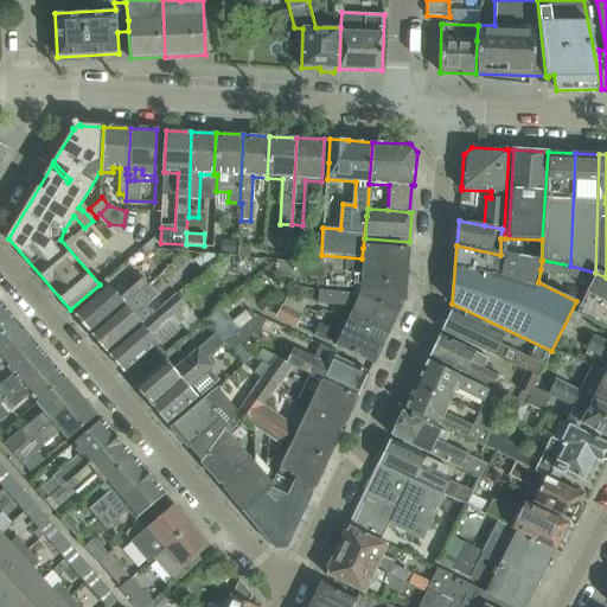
[(223,241),(222,255),(235,256),(236,242),(223,241)]
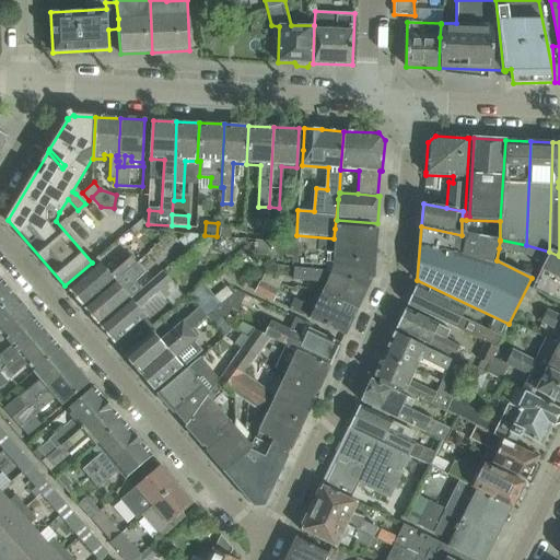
[(194,226),(178,241),(187,249),(202,236),(194,226)]
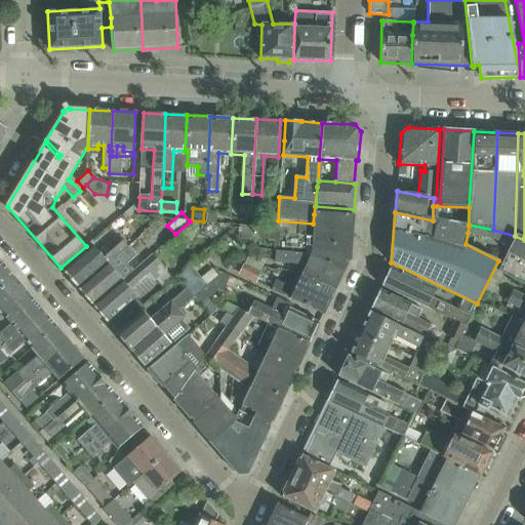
[(240,226),(239,239),(276,242),(276,246),(286,247),(288,247),(288,248),(312,250),(312,255),(344,270),(350,256),(354,217),(314,214),(313,224),(278,220),(277,229),(240,226)]
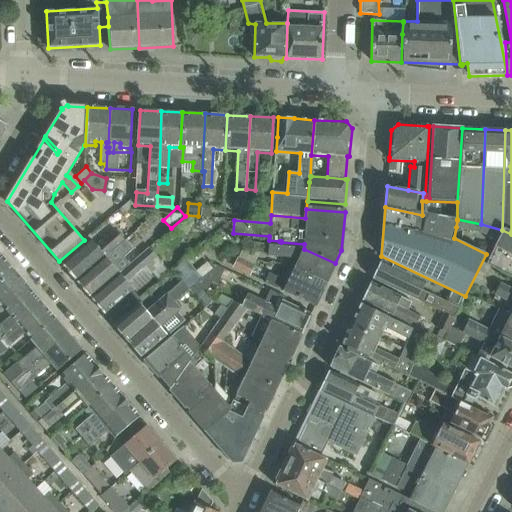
[(502,230),(481,224),(457,219),(457,220),(456,227),(482,233),(499,241),(487,264),(511,276),(511,233),(511,234),(502,230)]
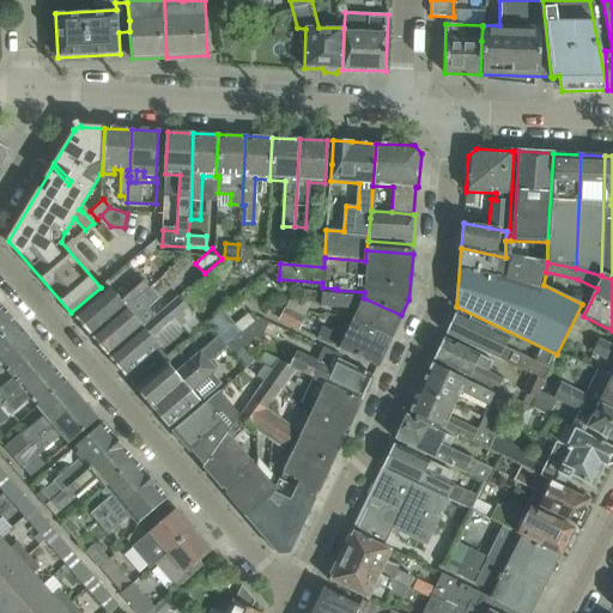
[(149,287),(149,289),(158,280),(149,268),(116,296),(109,287),(74,316),(91,337),(149,287)]
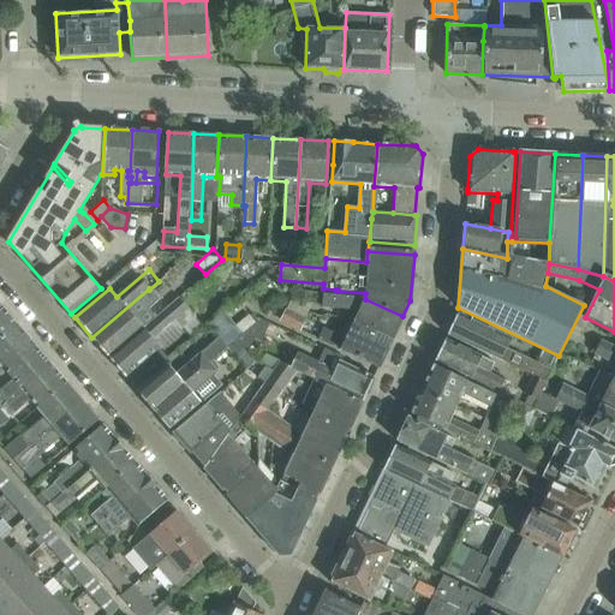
[(159,300),(149,290),(149,288),(91,338),(108,357),(143,328),(136,320),(159,300)]
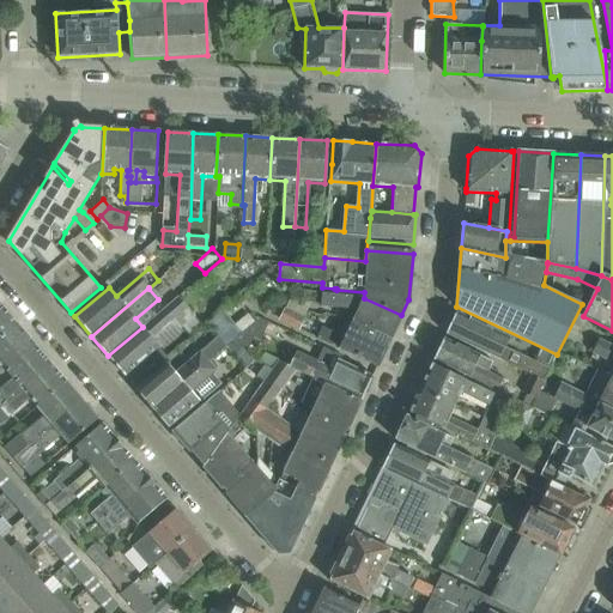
[(299,289),(298,297),(313,304),(319,304),(320,293),(299,289)]
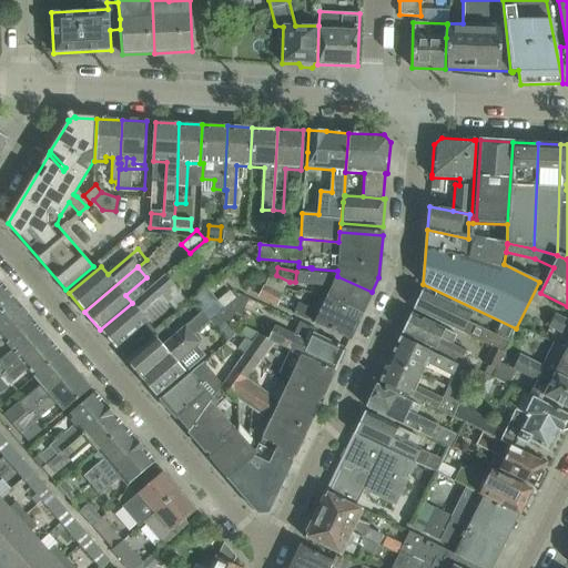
[(296,272),(295,282),(297,283),(306,283),(306,285),(334,285),(328,295),(364,311),(372,292),(337,276),(298,273),(296,272)]
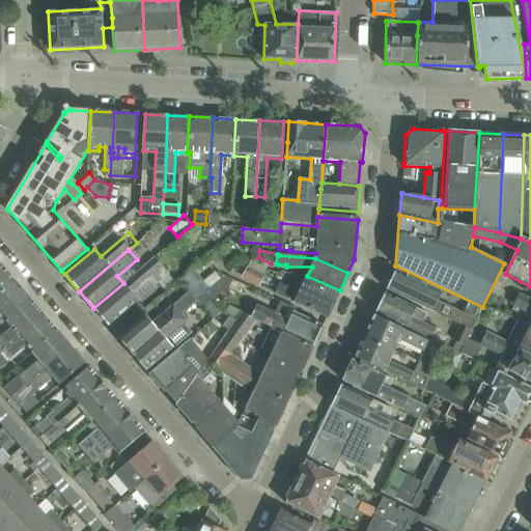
[(108,326),(138,300),(141,304),(160,288),(157,284),(169,274),(155,257),(123,283),(93,308),(108,326)]
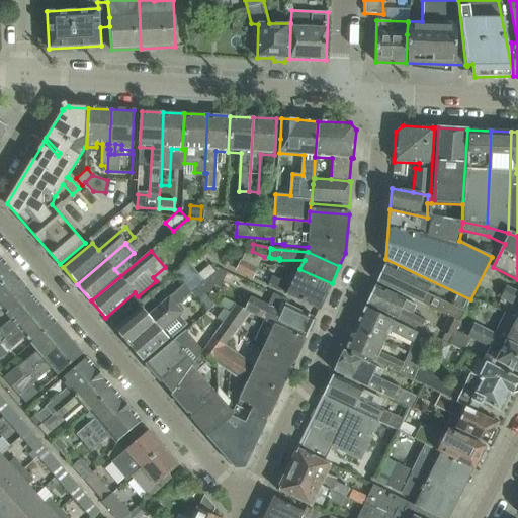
[(245,251),(240,261),(257,268),(262,257),(264,257),(252,251),(252,253),(245,251)]
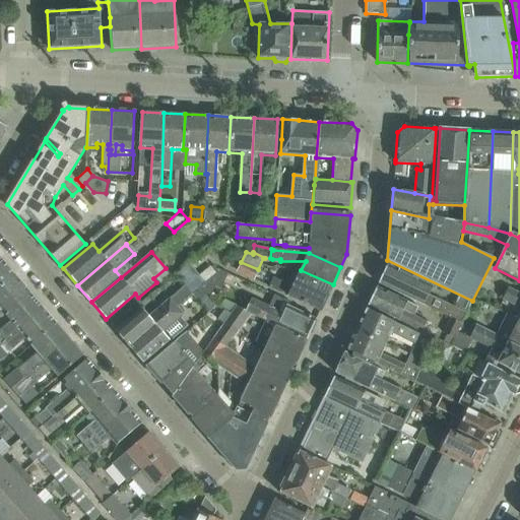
[(0,289),(16,276),(14,275),(3,261),(0,263),(0,289)]
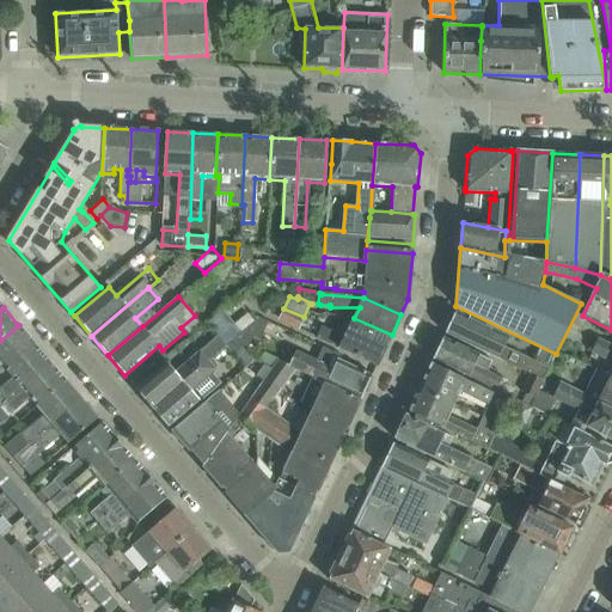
[(283,308),(277,320),(299,330),(304,317),(283,308)]
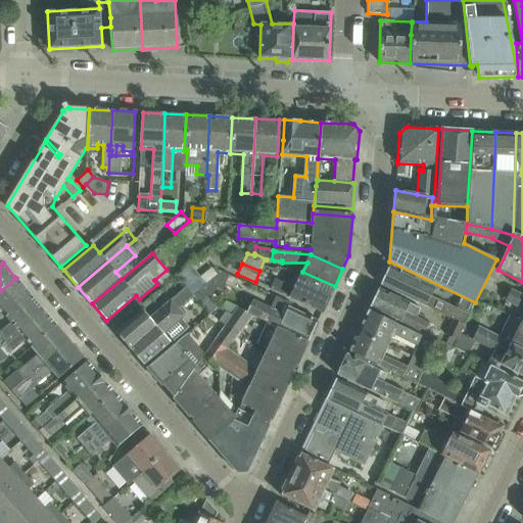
[(192,294),(198,289),(206,283),(190,265),(177,276),(187,287),(186,287),(192,294)]
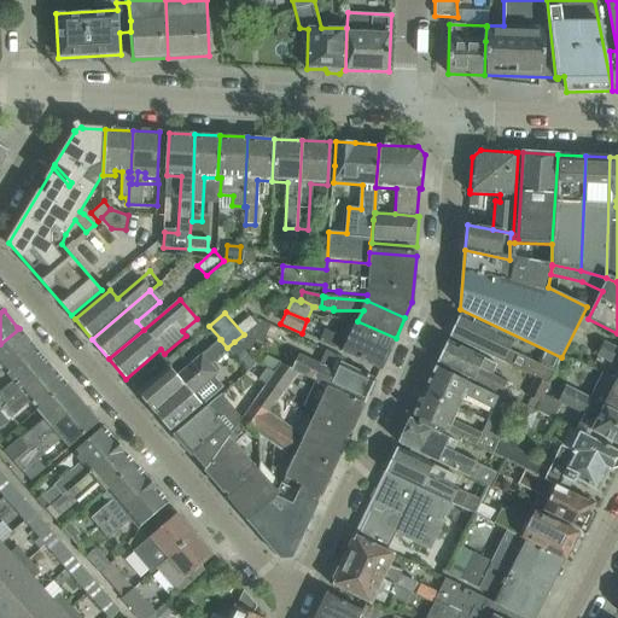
[(460,314),(449,337),(471,347),(520,369),(535,377),(549,383),(551,384),(555,372),(524,357),(520,356),(512,351),(517,340),(482,325),(460,314)]
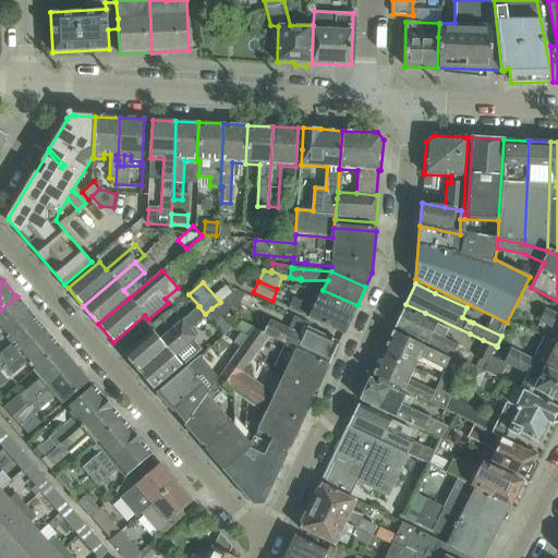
[(211,308),(217,313),(223,322),(230,307),(237,311),(245,293),(235,289),(220,302),(211,308)]
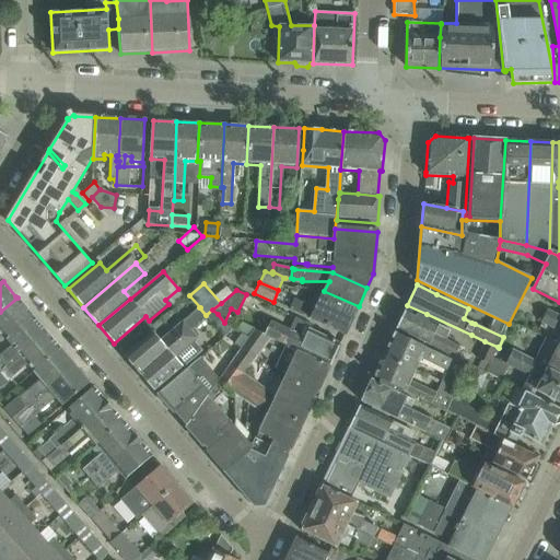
[(294,299),(289,310),(325,326),(345,335),(359,306),(324,291),(316,308),(294,299)]
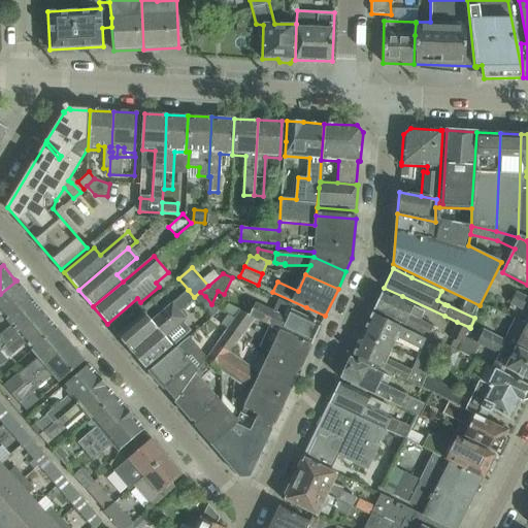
[(0,322),(4,318),(30,297),(18,283),(17,281),(0,294),(0,322)]
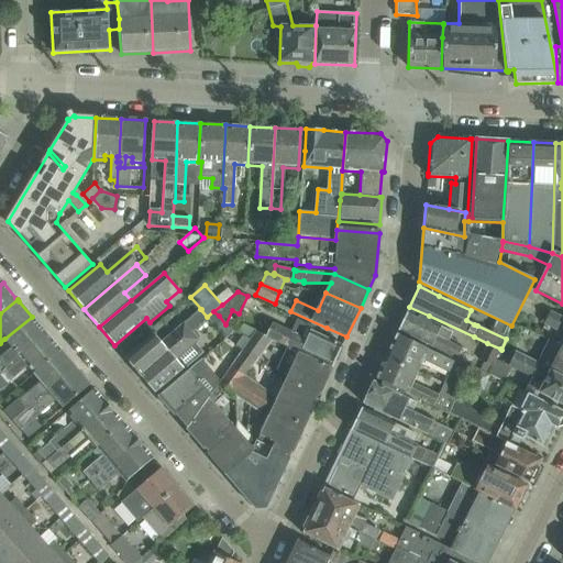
[(190,331),(207,317),(200,309),(161,343),(153,333),(125,357),(141,375),(190,331)]
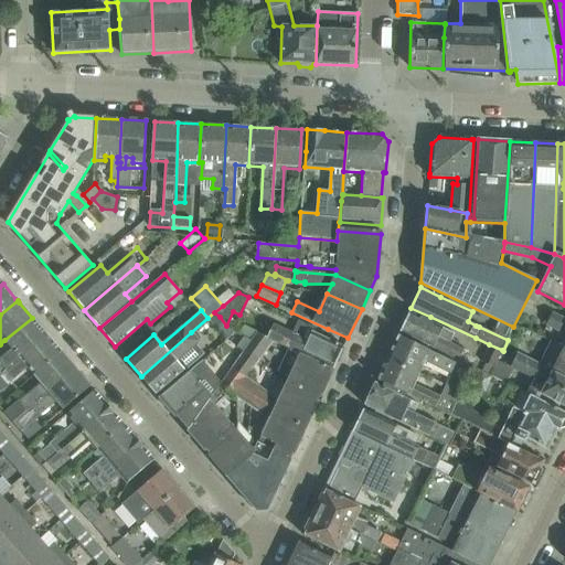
[(450,331),(429,321),(409,311),(400,331),(465,361),(466,358),(461,355),(465,350),(446,341),(450,331)]
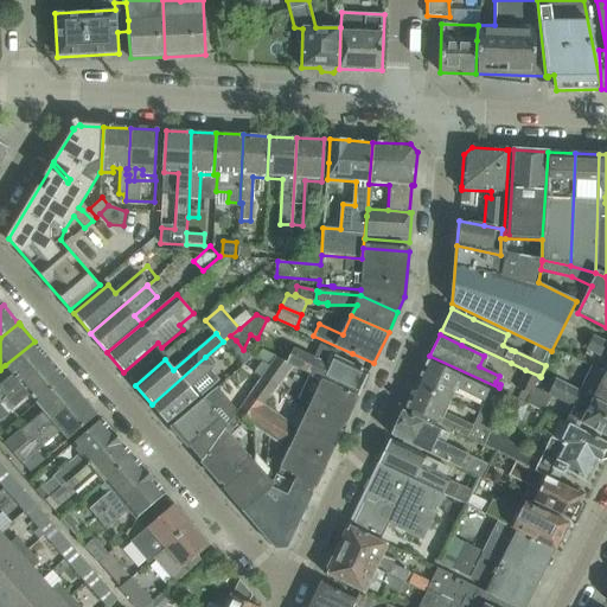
[(606,340),(593,334),(586,347),(606,358),(606,340)]
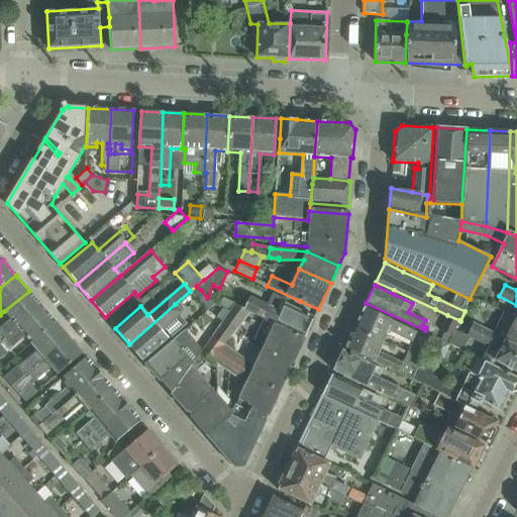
[(0,342),(2,341),(42,307),(29,291),(4,311),(11,319),(0,327),(0,342)]
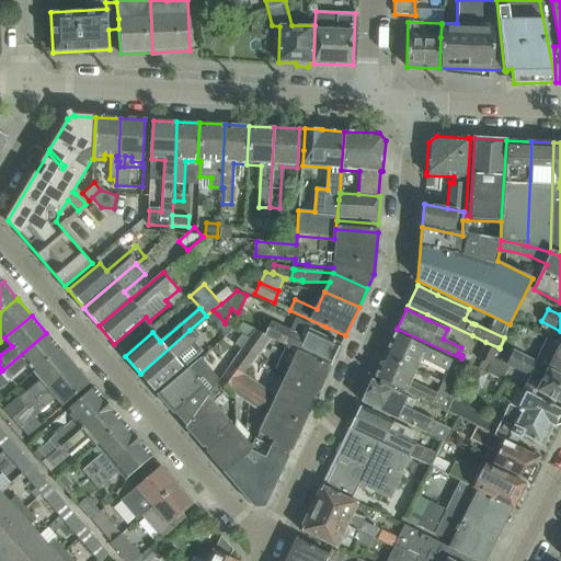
[(265,329),(263,334),(272,338),(295,348),(331,365),(341,344),(321,334),(313,331),(316,327),(297,318),(290,332),(274,324),(270,331),(265,329)]
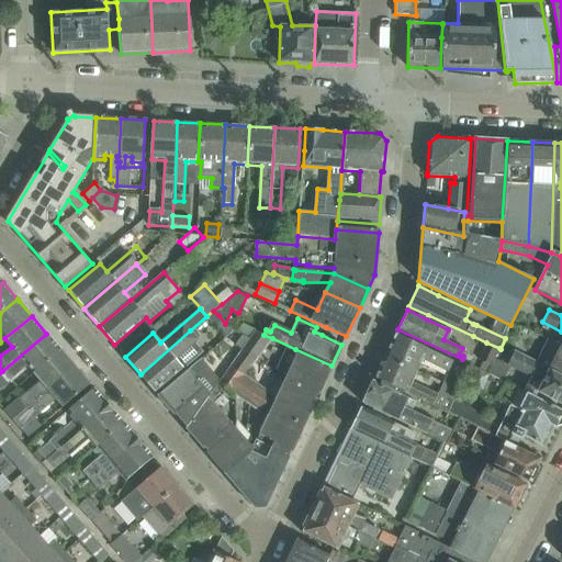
[(155,392),(201,352),(192,343),(197,339),(190,330),(141,374),(155,392)]
